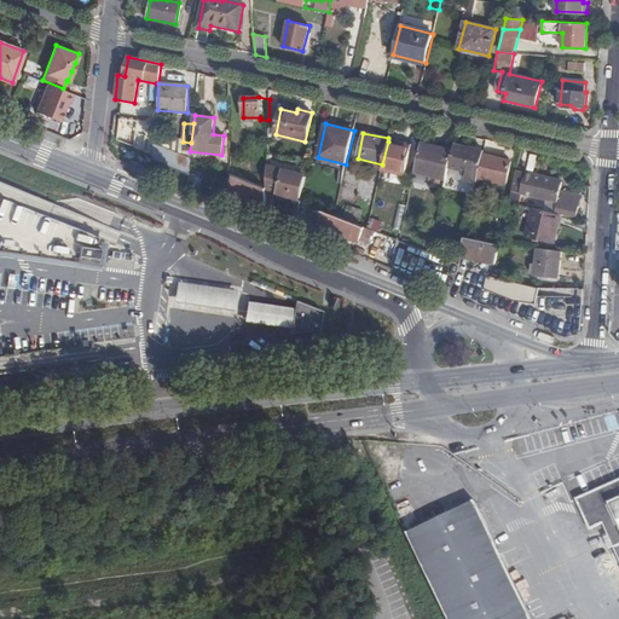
[(155,144),(165,148),(165,138),(156,137),(155,144)]
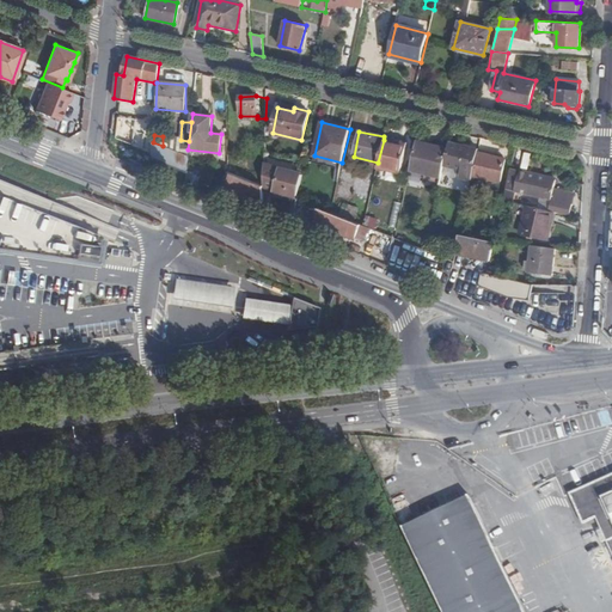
[(396,142),(384,140),(378,163),(377,167),(401,173),(407,150),(395,147),(396,142)]
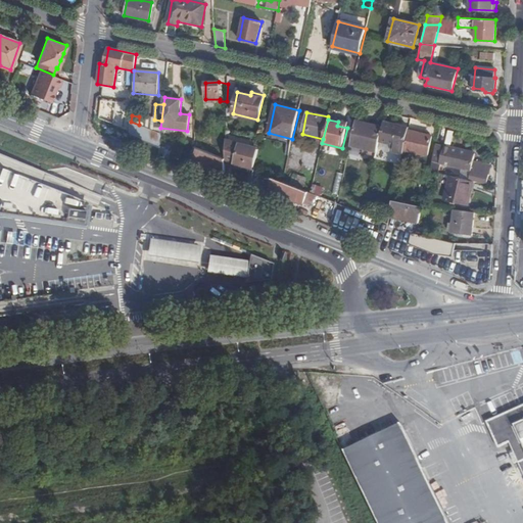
[(372,125),(355,121),(350,145),(377,151),(379,142),(382,130),(371,128),(372,125)]
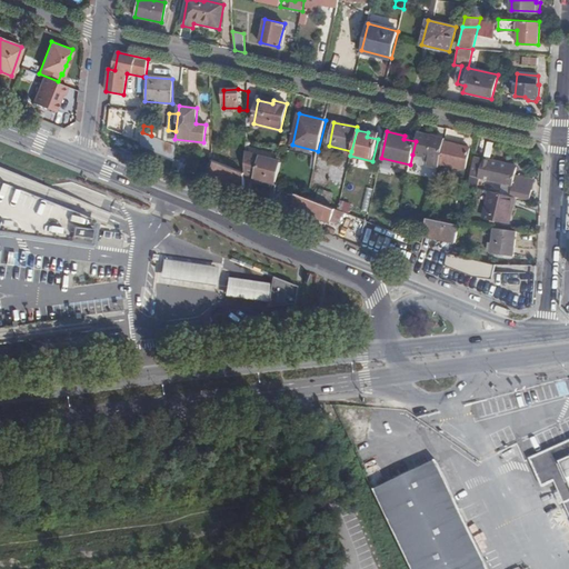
[(445,142),(446,139),(417,132),(416,139),(416,141),(412,155),(431,158),(429,166),(439,168),(440,163),(445,142)]
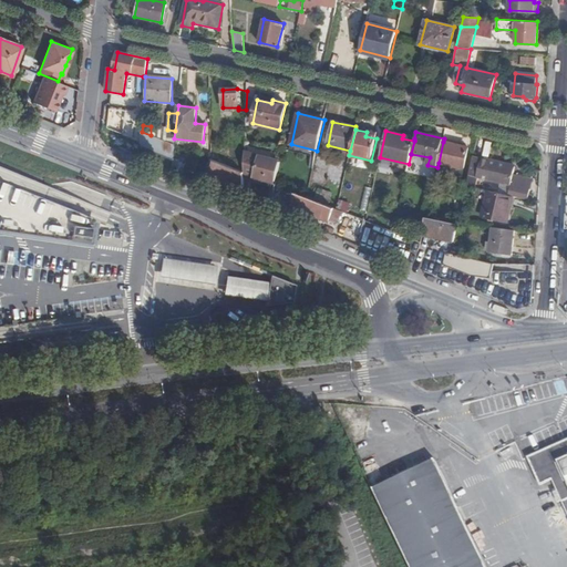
[(468,147),(443,142),(439,163),(464,168),(468,147)]
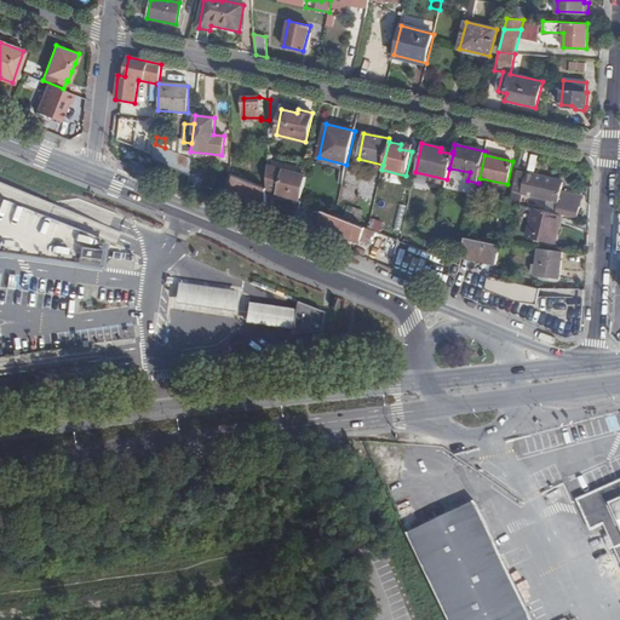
[(345,171),(346,165),(319,158),(317,165),(345,171)]
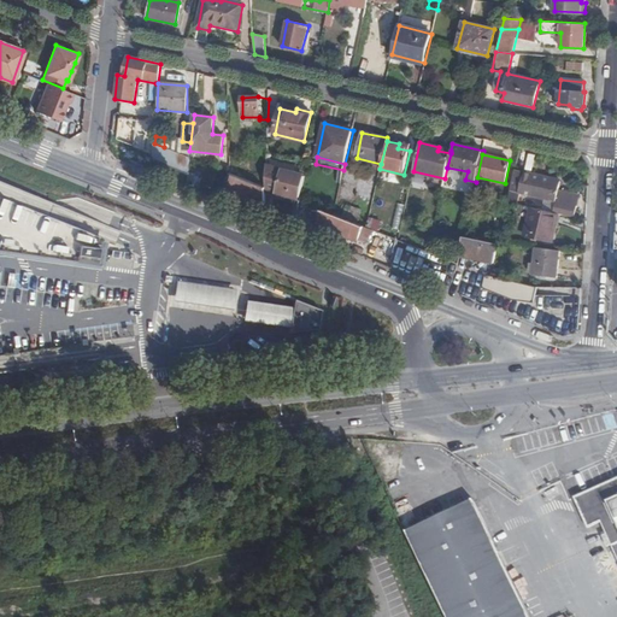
[(299,198),(304,176),(271,168),(266,168),(265,187),(299,198)]
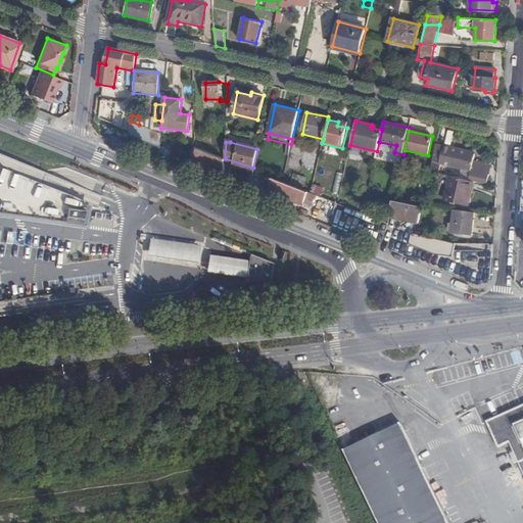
[(223,158),(196,147),(196,161),(224,172),(225,158),(223,158)]
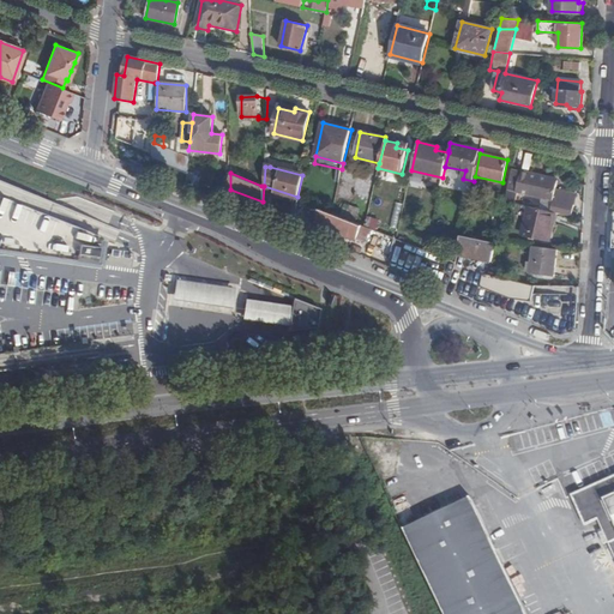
[(519,176),(511,174),(505,200),(515,203),(521,176),(519,176)]
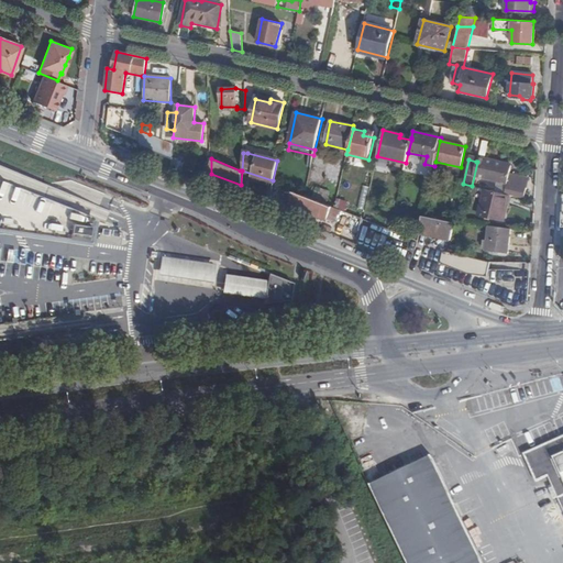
[(482,178),(507,184),(511,165),(485,159),(482,178)]
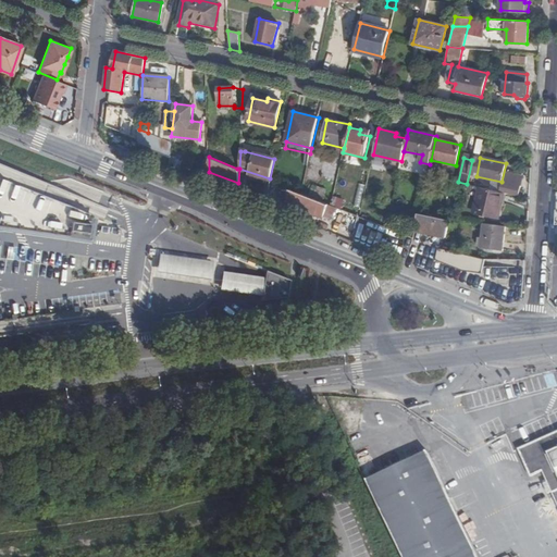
[(505,181),(520,184),(522,177),(507,174),(505,181)]
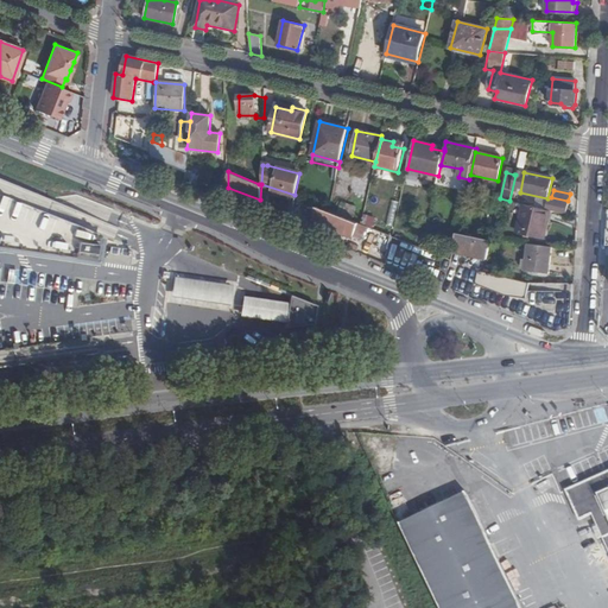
[(551,210),(567,214),(570,202),(568,201),(551,197),(551,202),(546,201),(545,209),(551,210)]
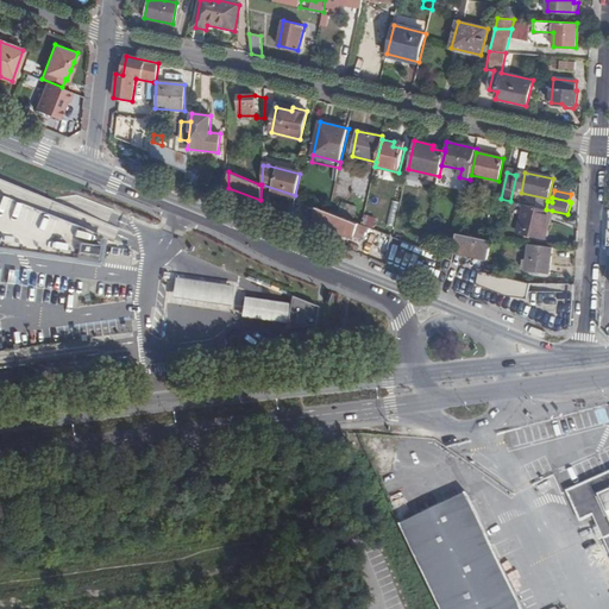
[(357,207),(341,202),(338,213),(353,218),(357,207)]
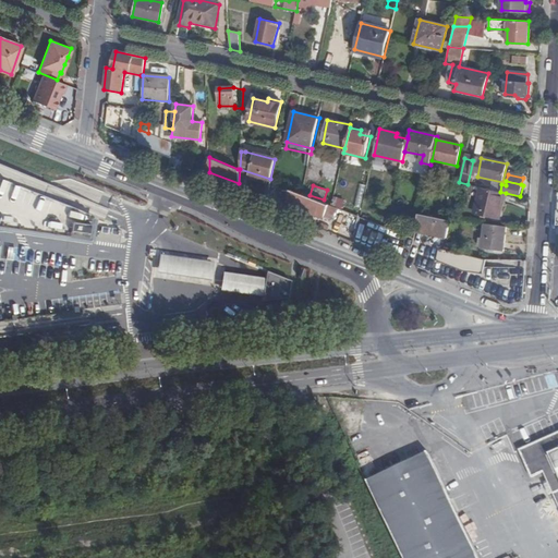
[(504,205),(506,193),(500,192),(482,187),(480,201),(481,201),(477,214),(497,218),(500,204),(504,205)]
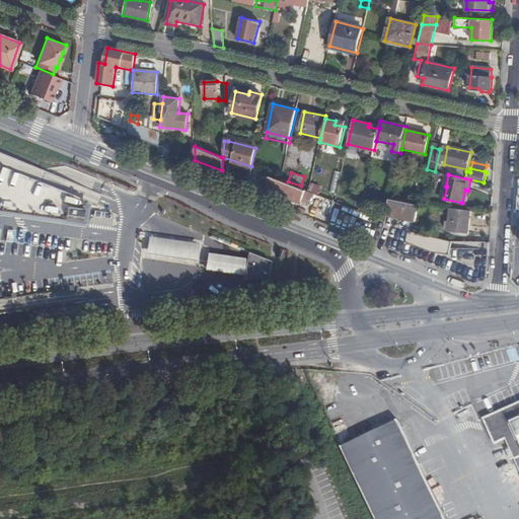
[(312,194),(271,177),(266,189),(308,205),(312,194)]
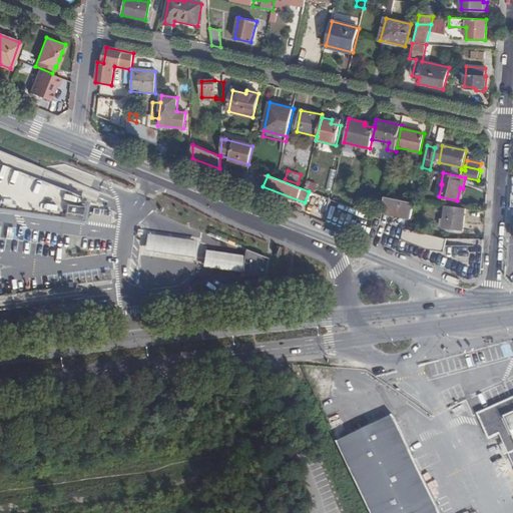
[(312,181),(311,191),(320,192),(321,183),(312,181)]
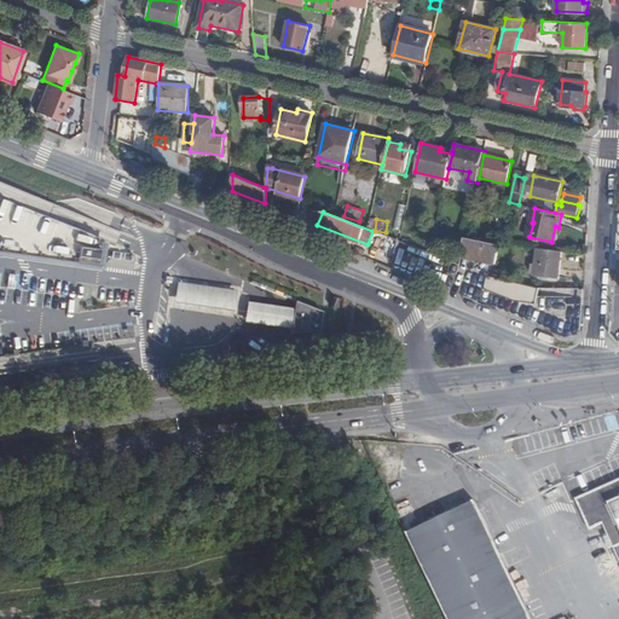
[(461,258),(497,264),(501,244),(466,237),(461,258)]
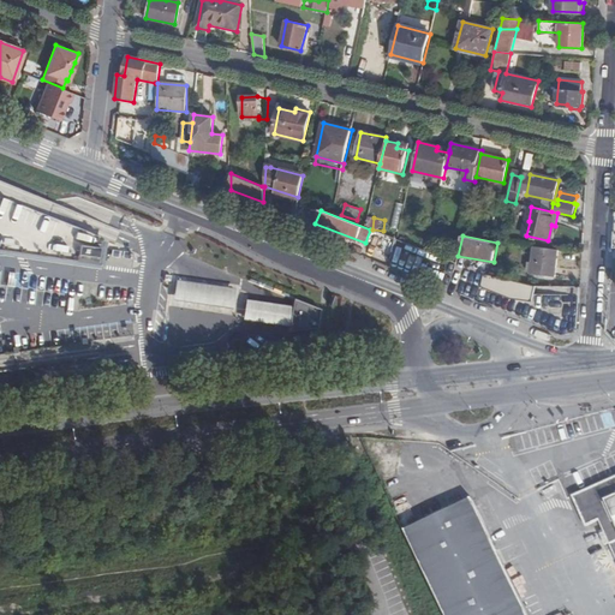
[(556,276),(559,249),(535,246),(531,273),(556,276)]
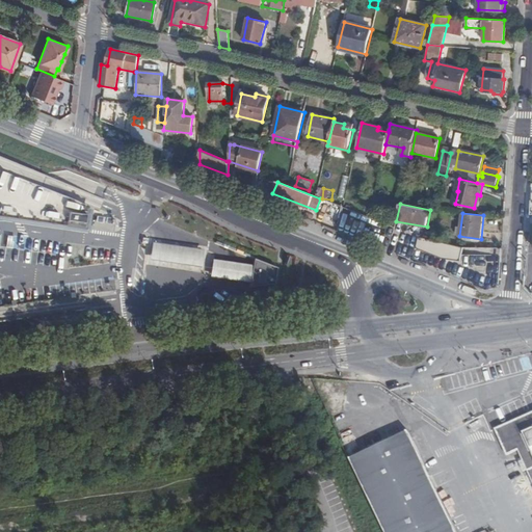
[(459,261),(462,247),(424,238),(419,237),(417,247),(444,259),(459,261)]
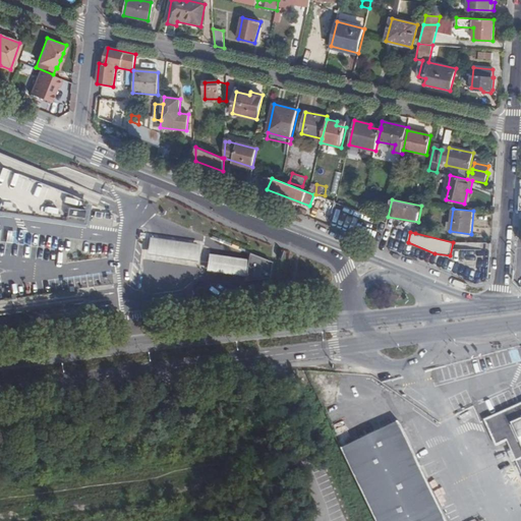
[(146,241),(142,258),(191,268),(195,249),(146,241)]
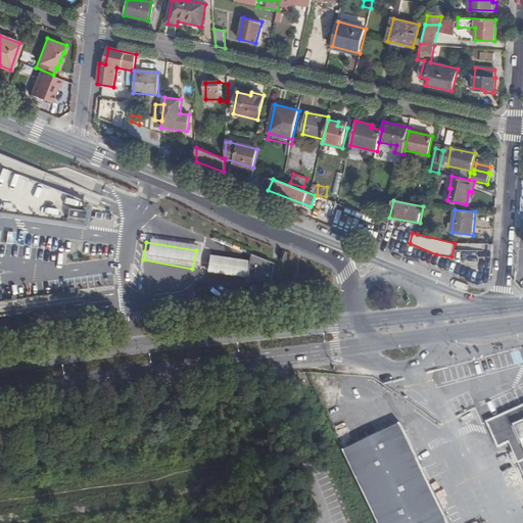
[(248,262),(207,255),(205,273),(245,279),(248,262)]
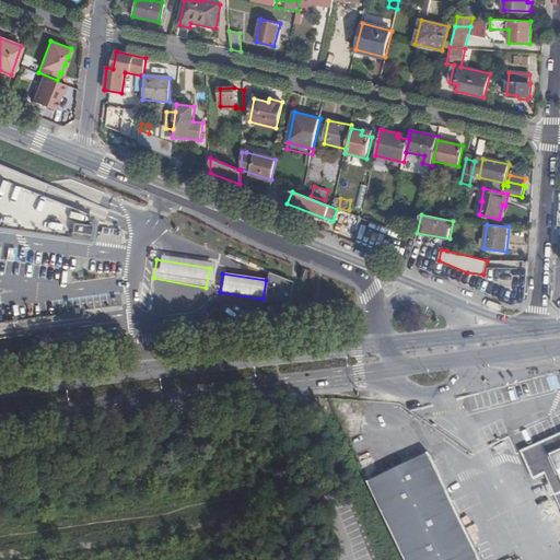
[(290,282),(266,273),(266,280),(263,299),(263,302),(287,299),(290,282)]
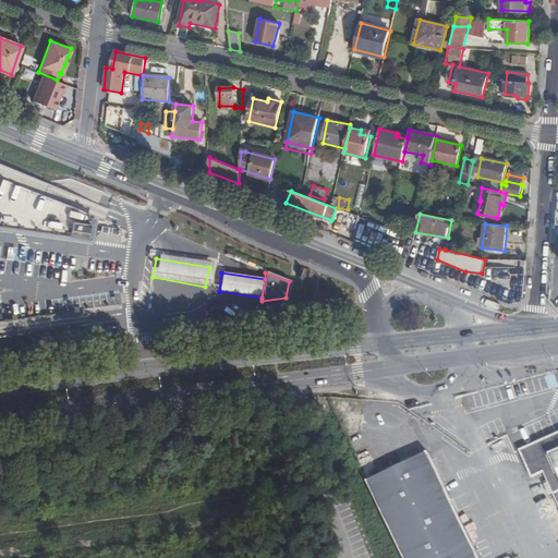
[(557,433),(520,449),(532,477),(544,473),(557,505),(557,433)]
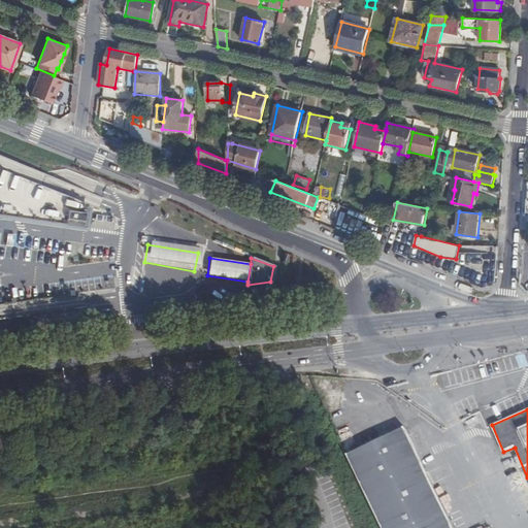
[(449,527),(399,424),(343,453),(376,520),(380,527),(449,527)]
